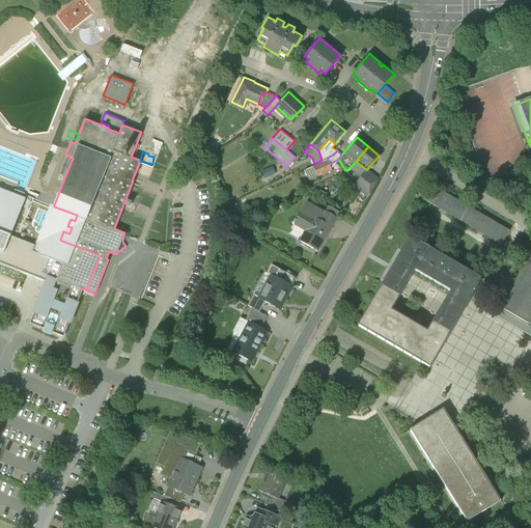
[(314,164),(313,165),(317,174),(332,168),(330,164),(327,158),(322,160),(314,164)]
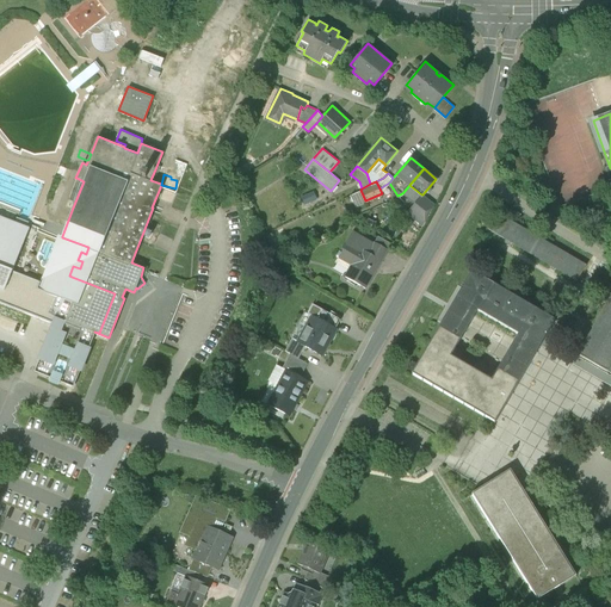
[(415,202),(421,194),(409,185),(403,192),(415,202)]
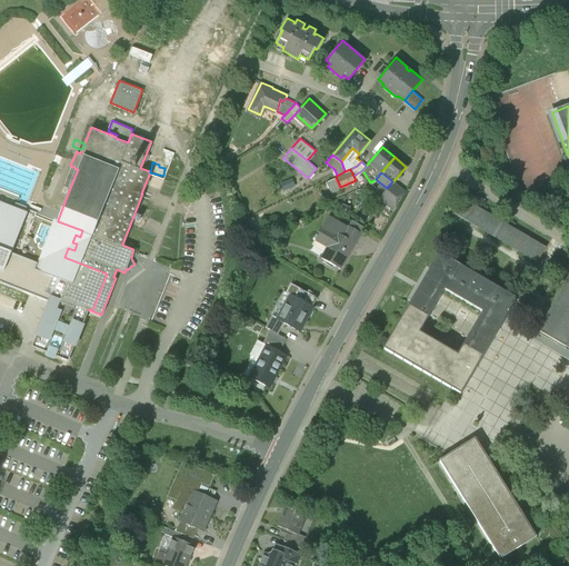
[(331,191),(340,187),(336,177),(326,180),(331,191)]
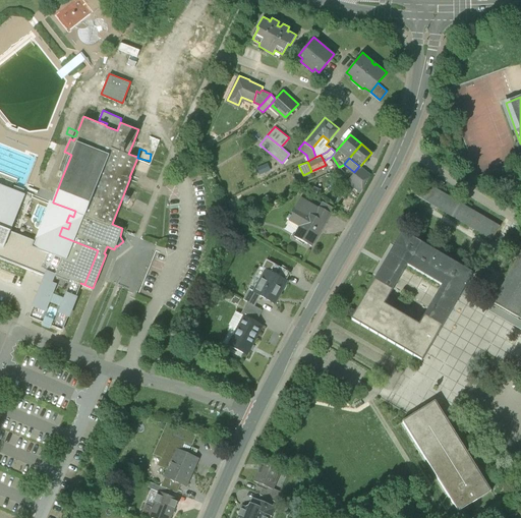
[(266,163),(256,167),(259,174),(269,170),(266,163)]
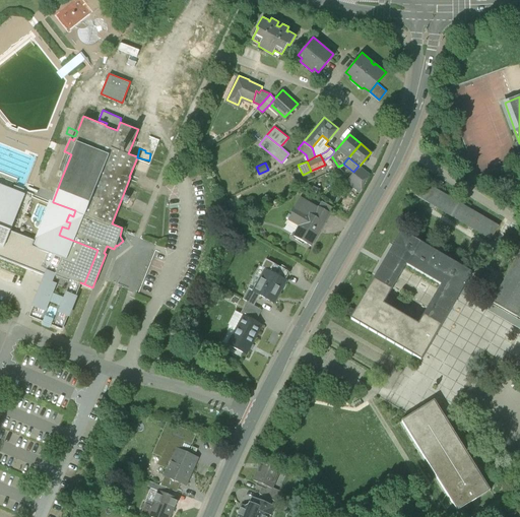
[(347,180),(361,190),(370,174),(360,166),(359,166),(353,172),(347,180)]
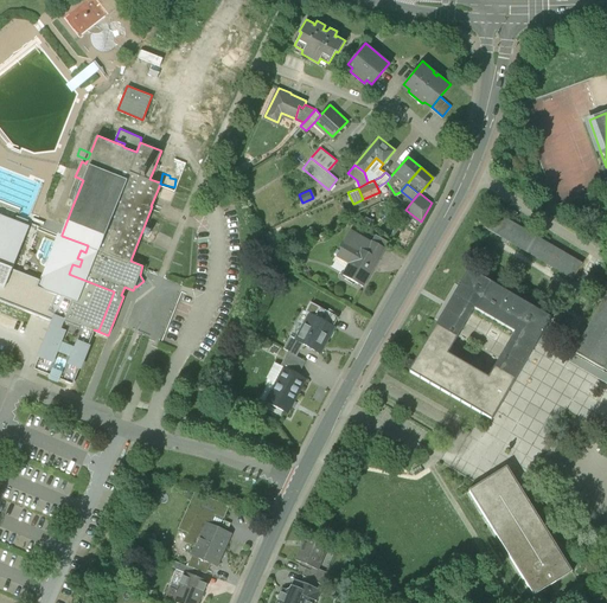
[(485,226),(573,277),(582,262),(494,211),(485,226)]
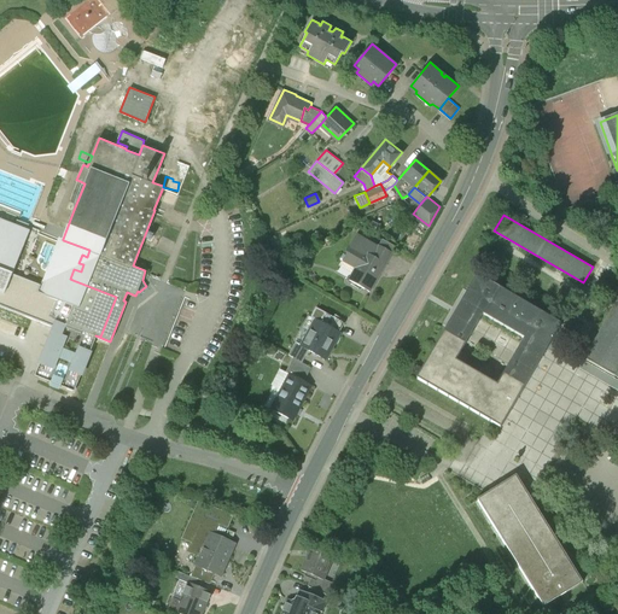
[(0,291),(4,293),(12,273),(29,229),(25,228),(16,223),(0,217),(0,291)]
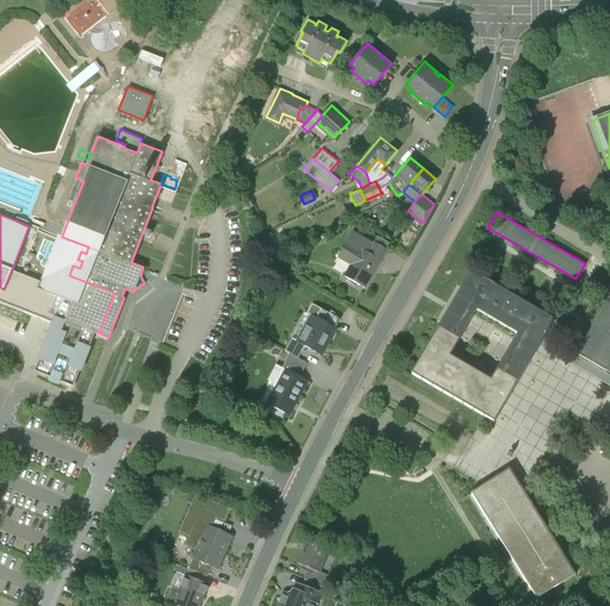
[(352,230),(346,239),(368,251),(373,242),(352,230)]
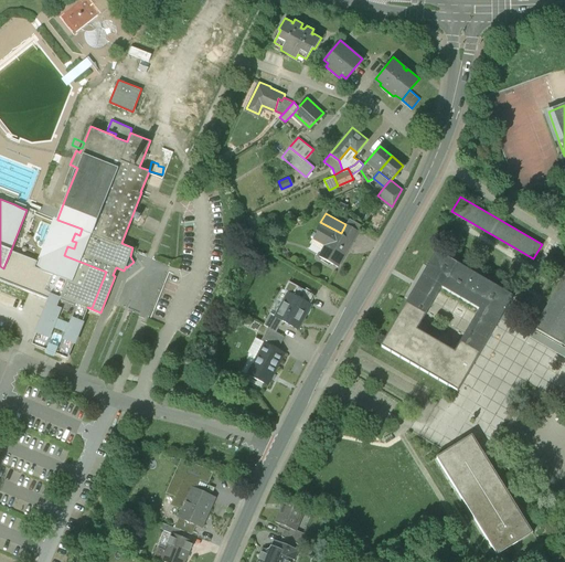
[(38,260),(35,266),(53,273),(46,290),(53,293),(66,256),(64,255),(67,246),(74,248),(76,242),(72,241),(75,233),(80,235),(82,229),(57,220),(57,219),(54,218),(38,260)]
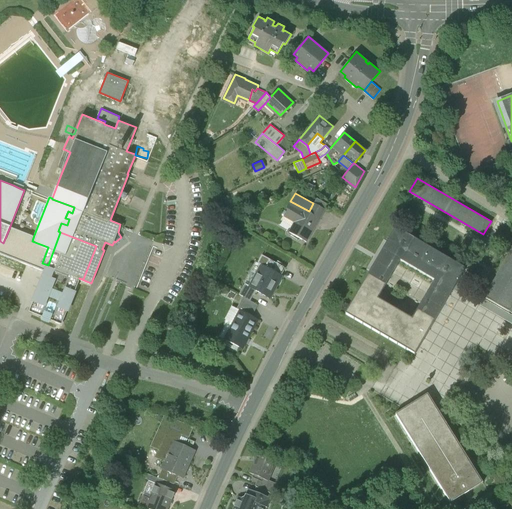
[(314,202),(324,208),(327,203),(317,197),(314,202)]
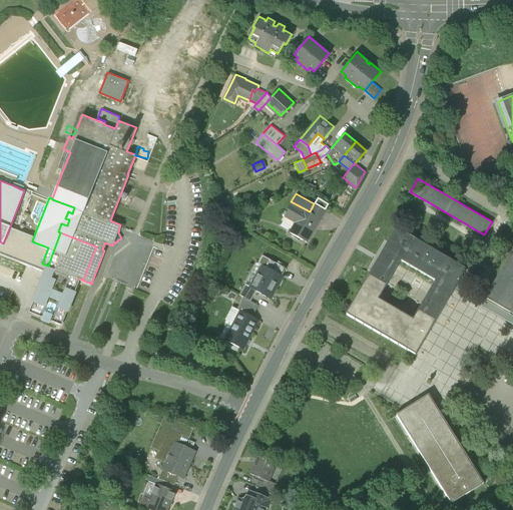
[(317,215),(310,211),(291,201),(285,212),(296,219),(293,226),(290,230),(307,240),(316,225),(312,223),(317,215)]
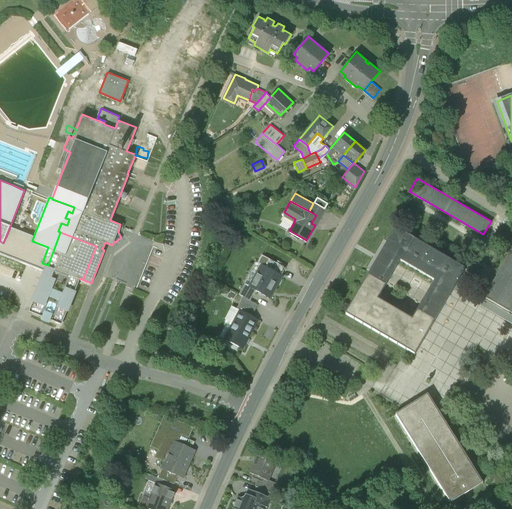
[(316,215),(319,217),(325,208),(324,208),(314,202),(313,203),(309,211),(316,215)]
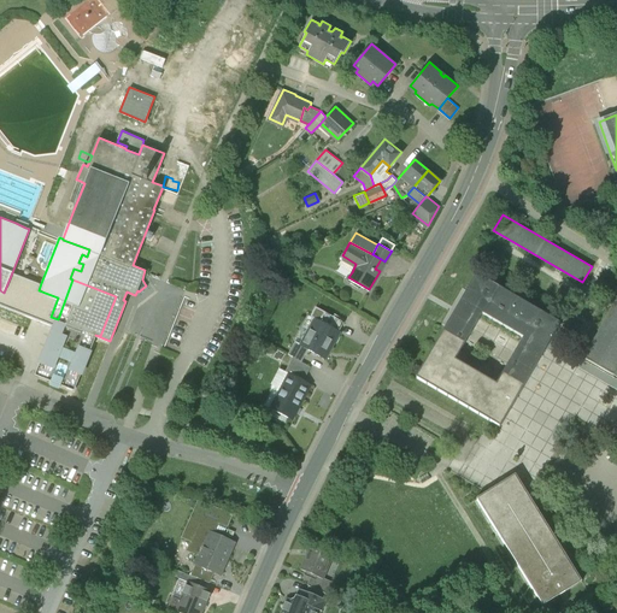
[(356,264),(342,255),(338,264),(352,272),(356,264)]
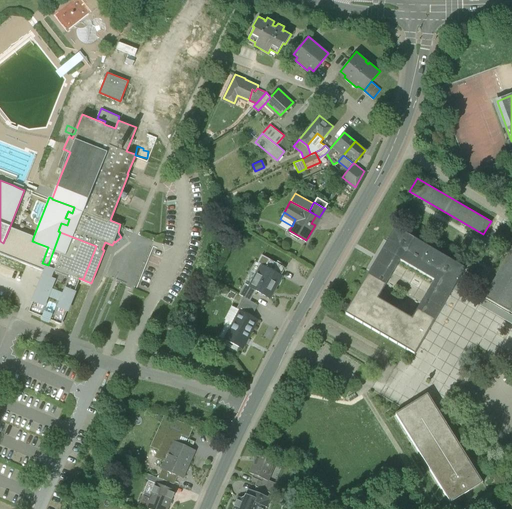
[(315,225),(319,217),(316,215),(311,223),(315,225)]
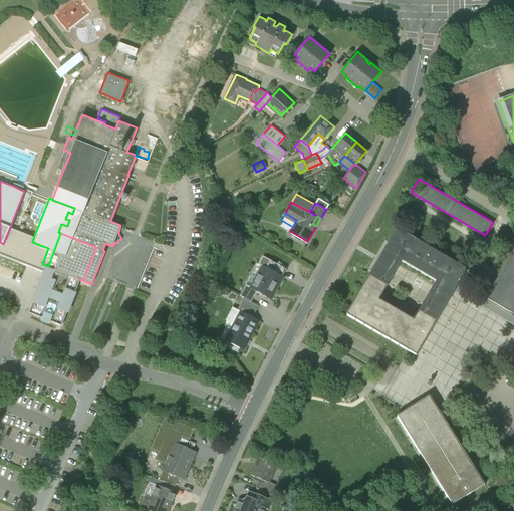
[(34,236),(10,227),(3,244),(0,242),(0,253),(45,271),(46,271),(48,272),(50,267),(48,266),(42,264),(48,248),(32,242),(34,236)]
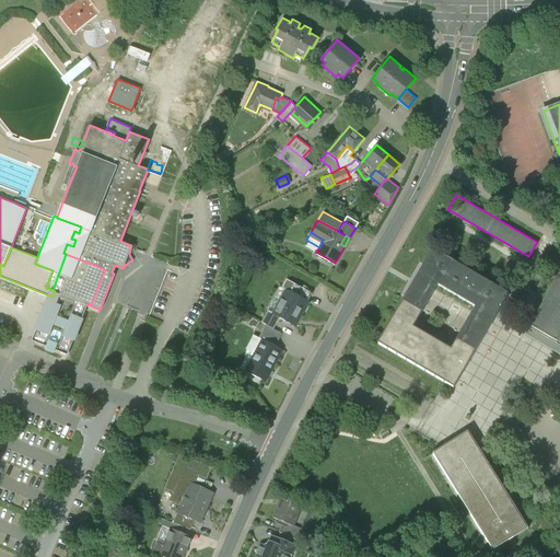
[(432,247),(418,271),(438,283),(475,305),(496,315),(501,306),(509,292),(432,247)]
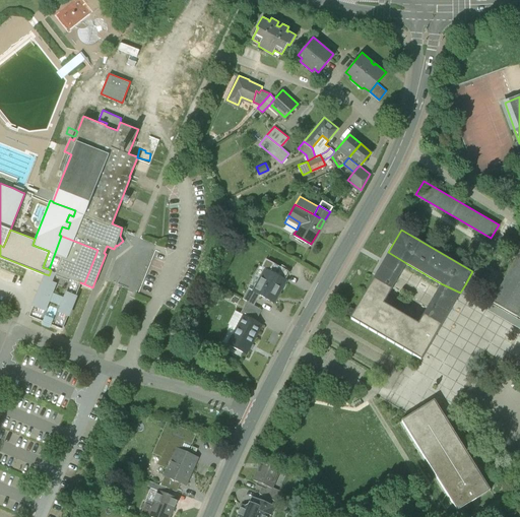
[(61,236),(49,269),(51,270),(49,275),(37,308),(33,315),(33,316),(40,319),(40,320),(41,321),(41,319),(43,320),(51,323),(62,328),(80,282),(84,283),(98,250),(61,236)]
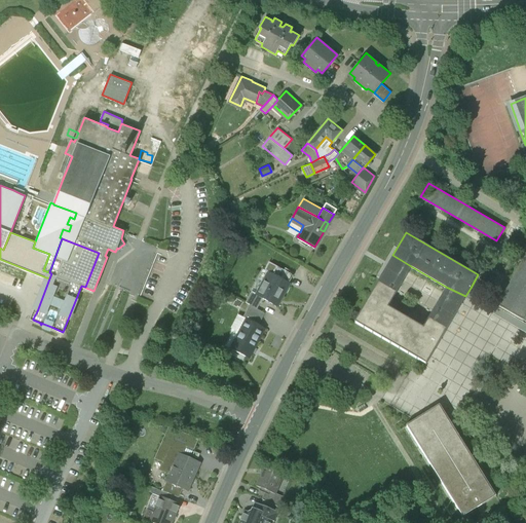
[(525,321),(525,253),(496,303),(523,319),(523,320),(525,321)]
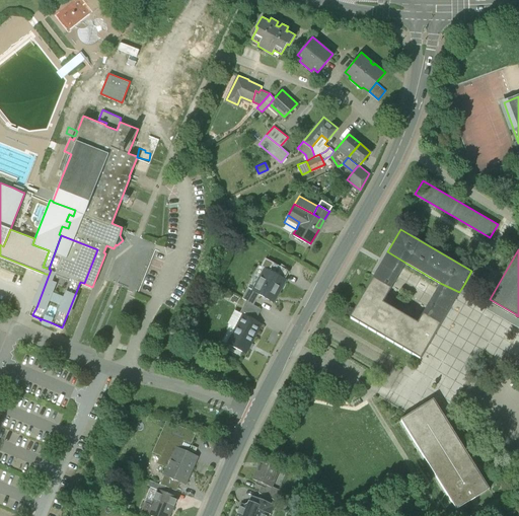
[(421,358),(459,292),(440,283),(418,321),(383,301),(405,263),(387,251),(350,316),(421,358)]
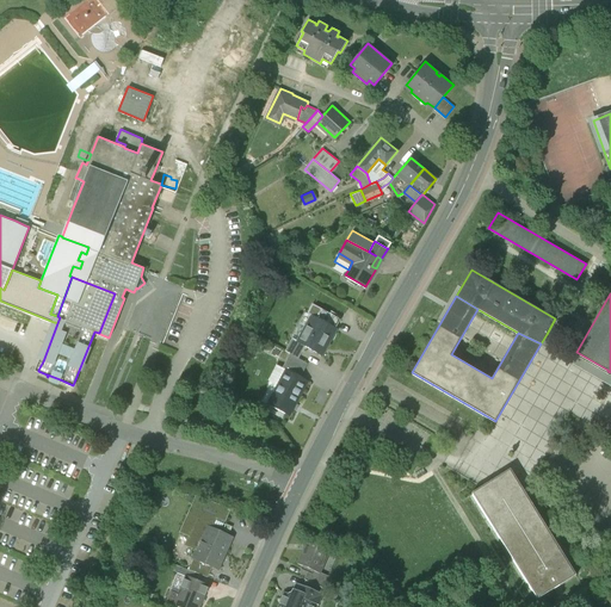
[(310,313),(323,320),(328,311),(313,302),(307,311),(310,314),(310,313)]
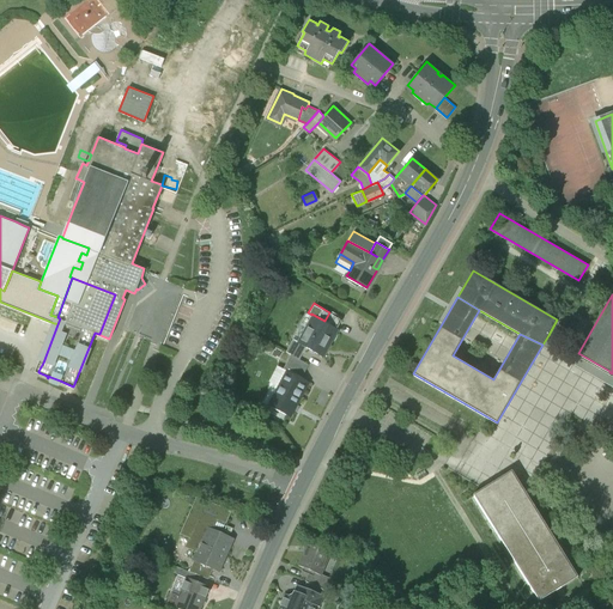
[(311,315),(308,312),(307,312),(292,338),(293,338),(298,340),(303,330),(311,315)]
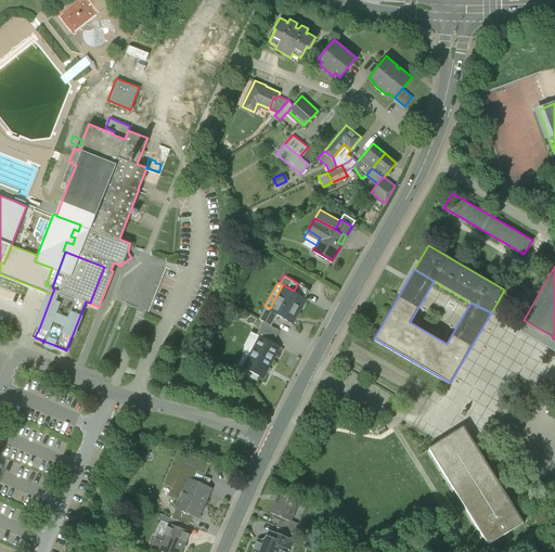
[(309,289),(298,283),(294,291),(305,297),(309,289)]
